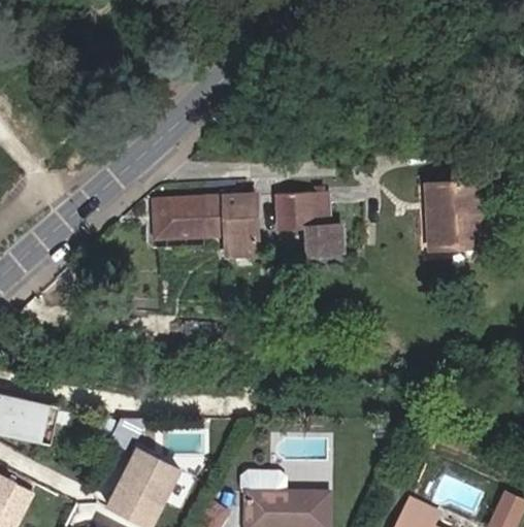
[(482,243),(479,180),(425,183),(428,246),(482,243)]
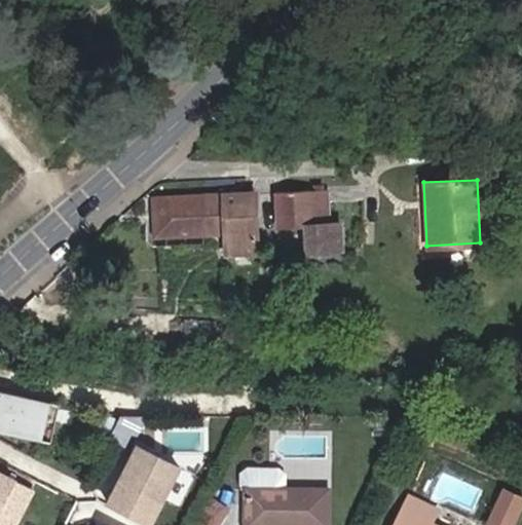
[(327,225),(326,189),(273,191),(274,227),(304,225),(305,250),(339,249),(338,224),(327,225)]
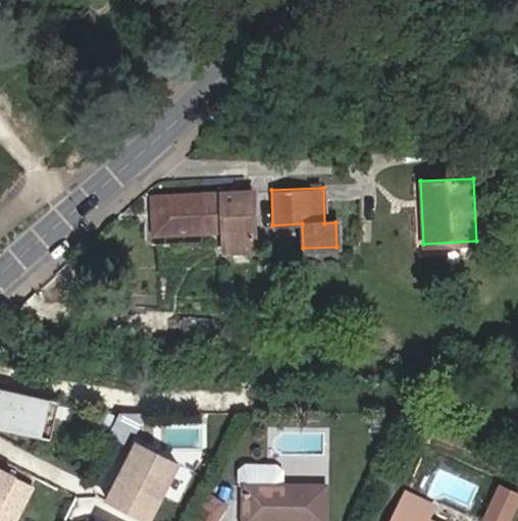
[(148,232),(220,230),(220,242),(253,240),(251,190),(148,195),(148,232)]
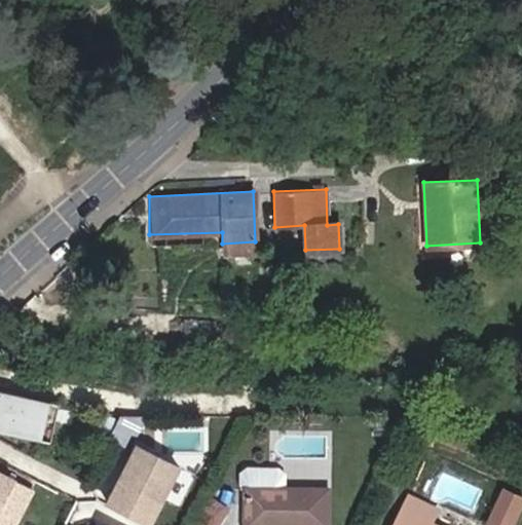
[(276,248),(276,234),(259,235),(259,248),(276,248)]
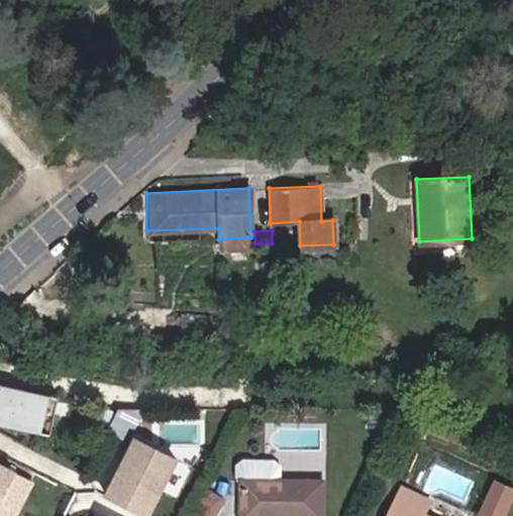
[(218,239),(218,248),(250,247),(250,237),(218,239)]
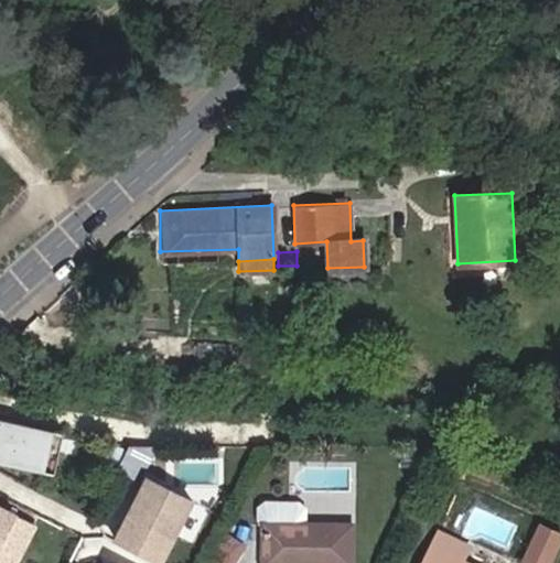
[(0,459),(24,465),(33,425),(0,418),(0,459)]
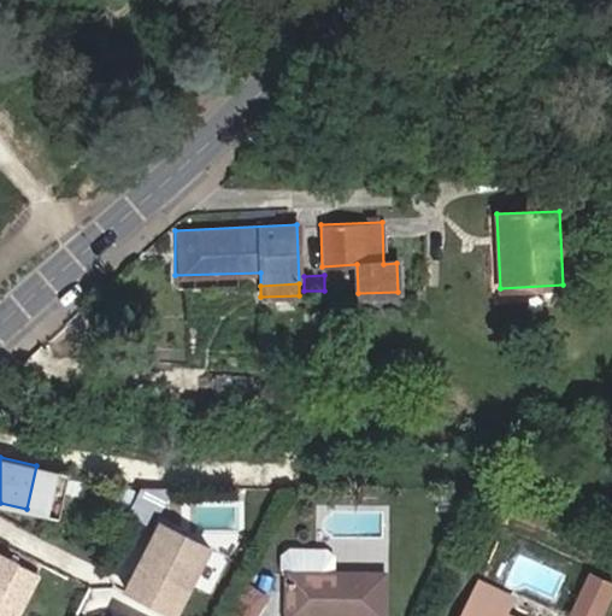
[(27,509),(45,514),(54,469),(36,465),(27,509)]
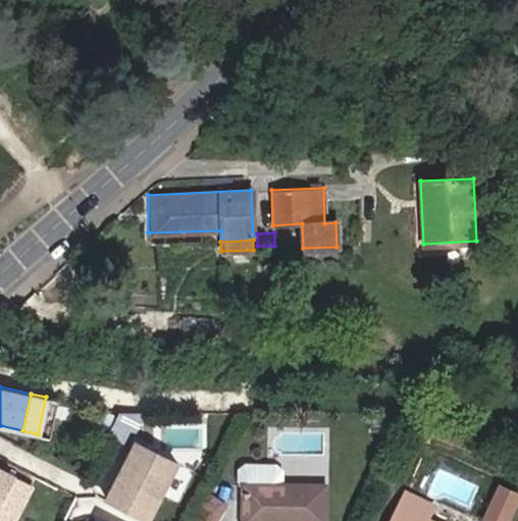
[(117,508),(141,520),(144,520),(174,464),(135,444),(113,483),(115,488),(124,493),(117,508)]
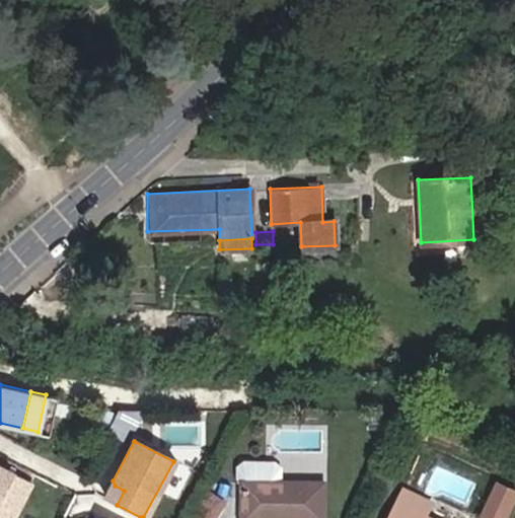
[(320,517),(321,481),(273,481),(273,458),(240,457),(238,517),(320,517)]
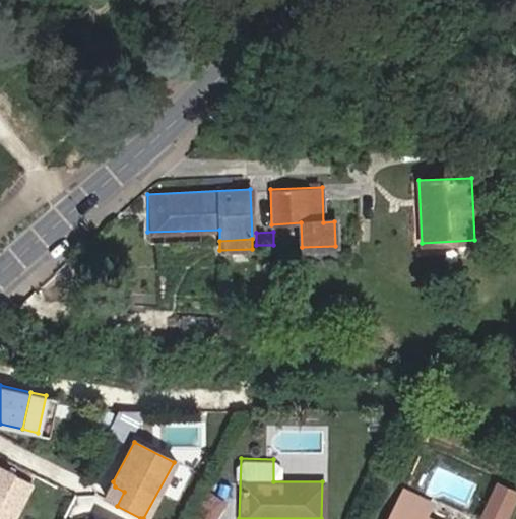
[(0,510),(17,477),(0,467),(0,510)]
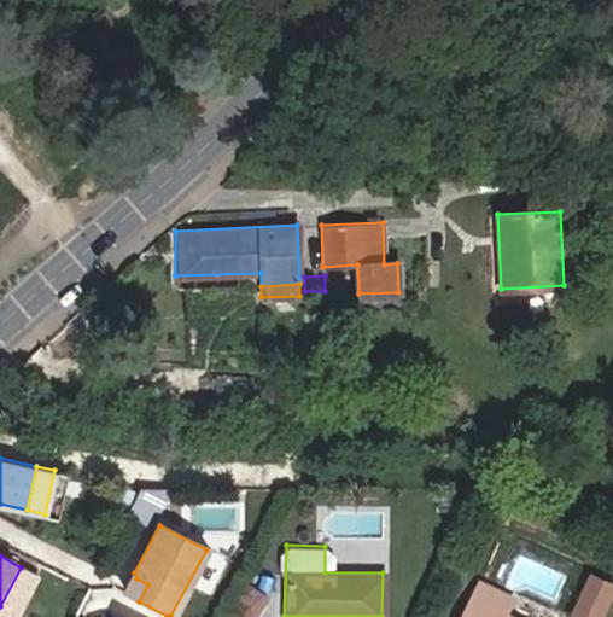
[(19,616),(41,577),(21,568),(0,606),(0,616),(19,616)]
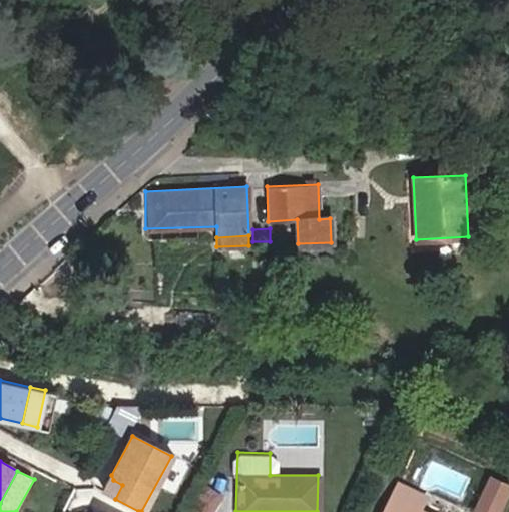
[(111,475),(102,493),(115,499),(122,485),(113,480),(111,475)]
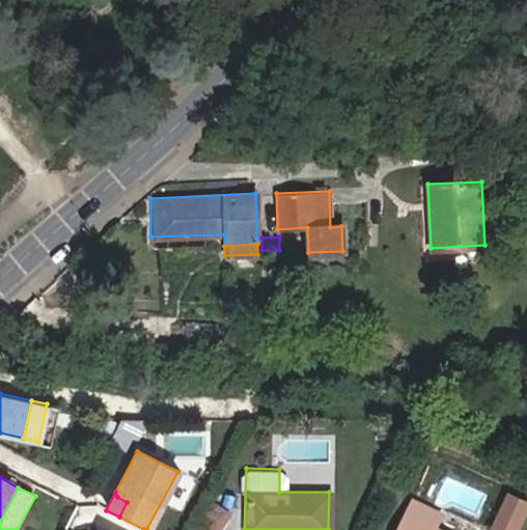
[(505,493),(489,529),(491,529),(510,529),(524,501),(505,493)]
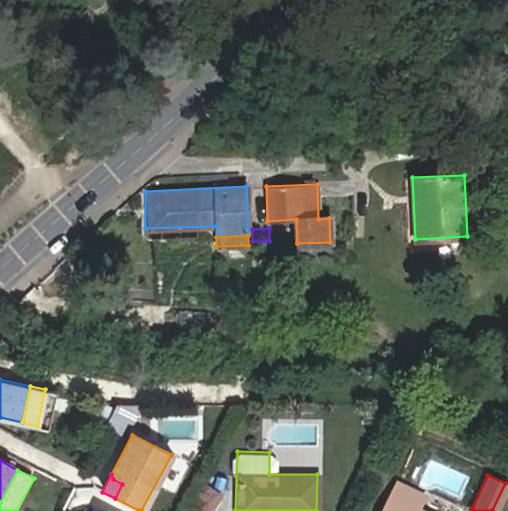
[(211,487),(200,480),(186,505),(197,510),(209,510),(216,500),(206,495),(211,487)]
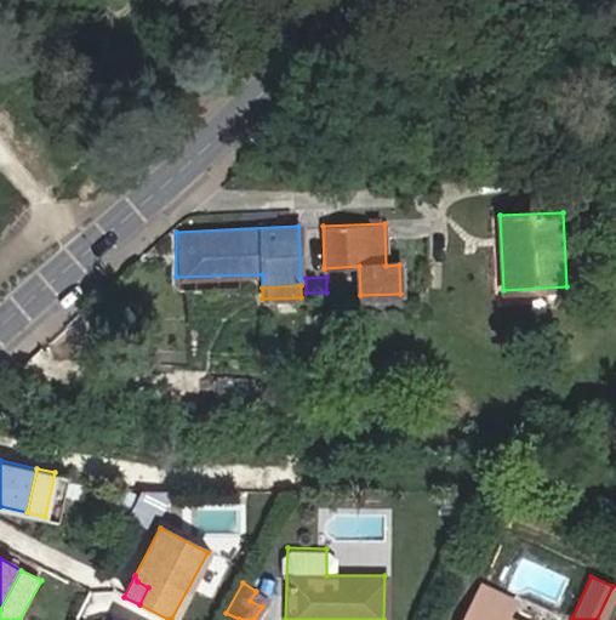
[(513,619),(506,616),(513,601),(478,584),(460,619),(513,619)]
